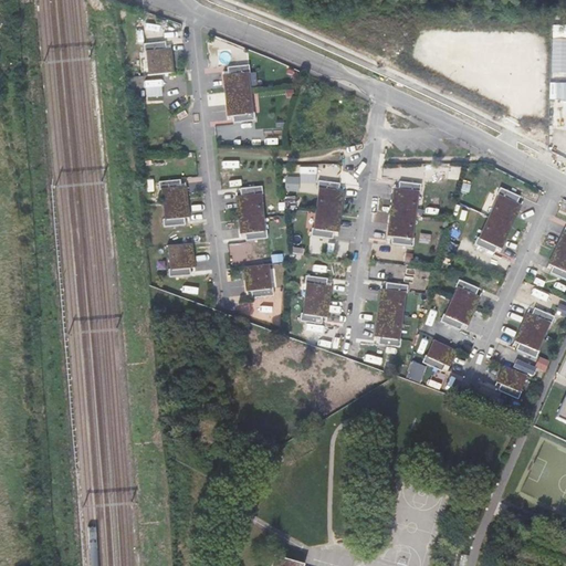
[(150,75),(173,73),(170,49),(166,49),(165,42),(143,44),(144,52),(148,52),(150,75)]
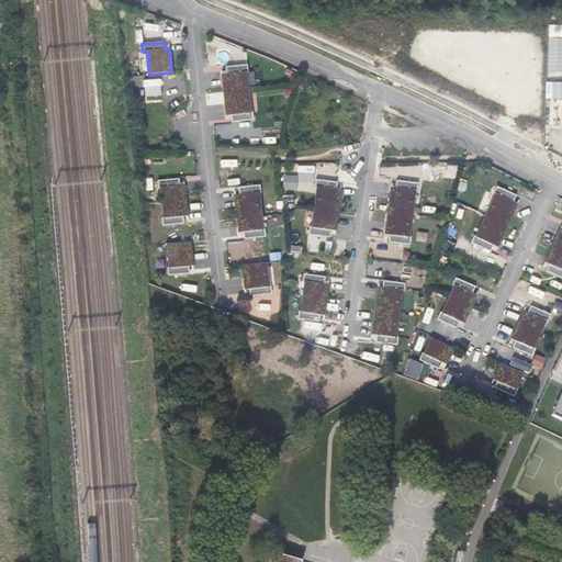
[(224,92),(246,90),(244,74),(248,72),(247,65),(225,67),(226,75),(222,75),(224,92)]
